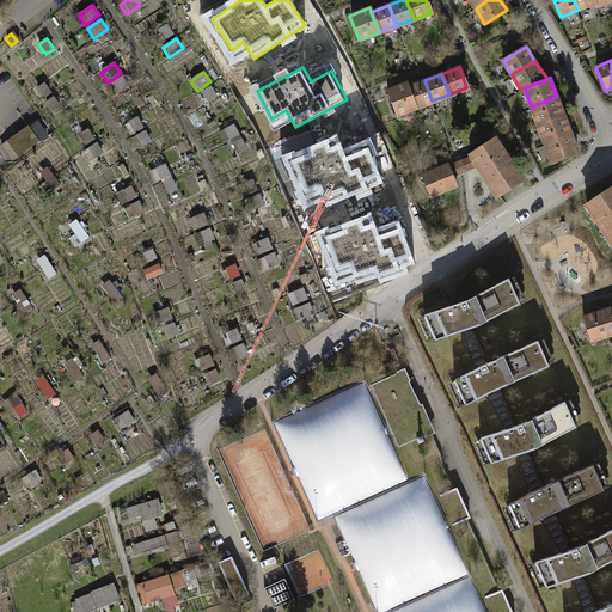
[(407,86),(415,108),(432,101),(424,80),(407,86)]
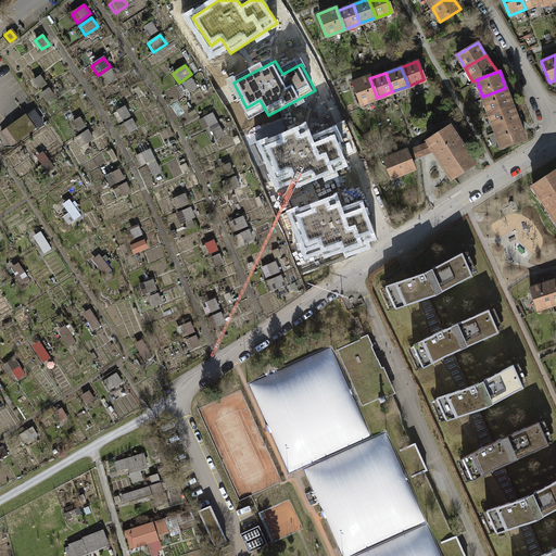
[(40,75),(33,80),(39,90),(47,85),(40,75)]
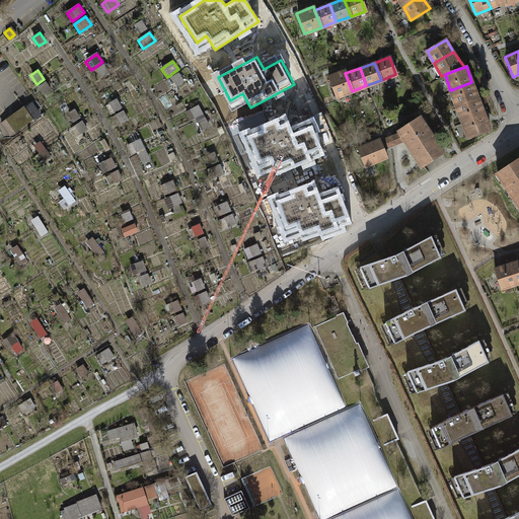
[(352,91),(345,73),(344,70),(326,76),(335,97),(352,91)]
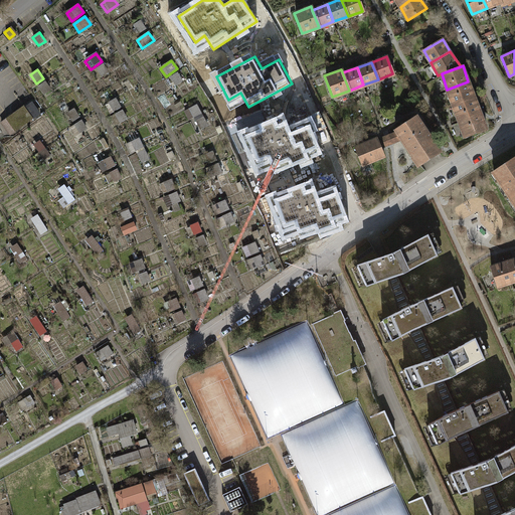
[(45,81),(39,87),(45,96),(51,91),(45,81)]
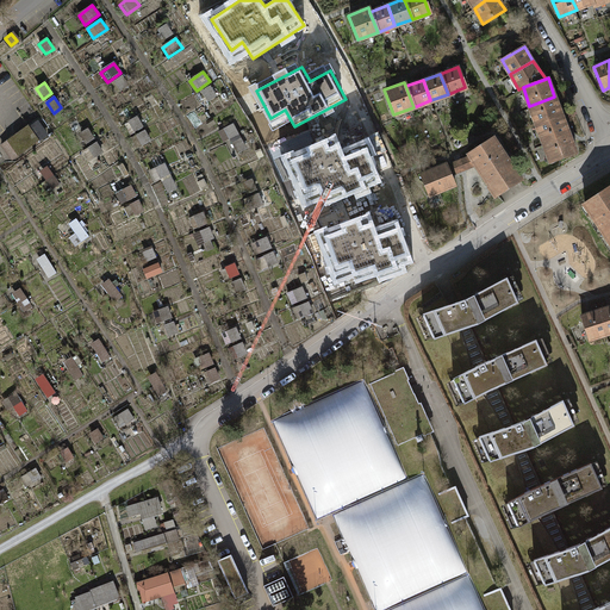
[(554,97),(529,106),(536,125),(561,116),(554,97)]
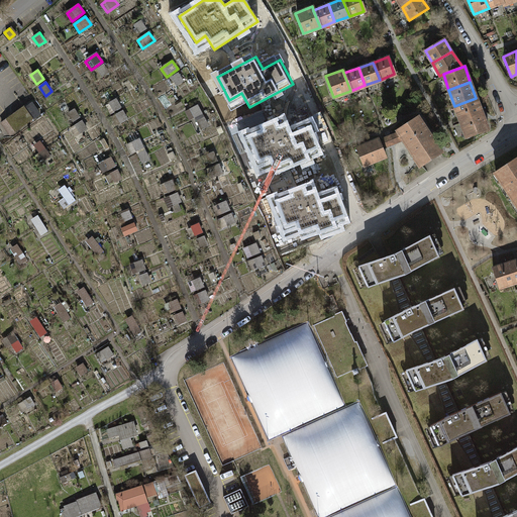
[(460,121),(482,113),(476,98),(454,106),(460,121)]
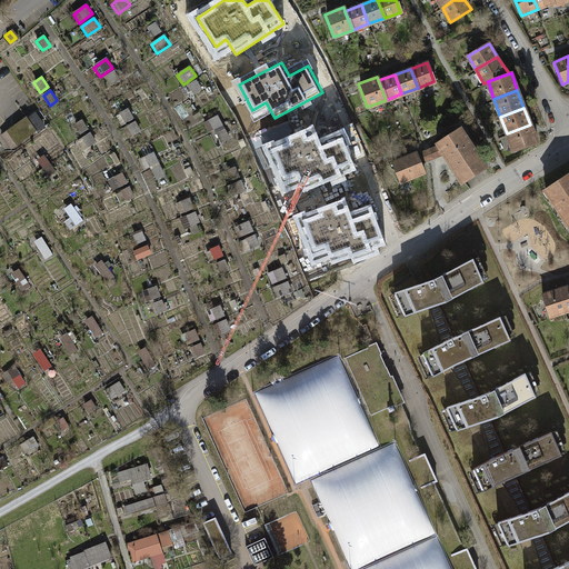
[(128,109),(116,118),(122,127),(135,118),(128,109)]
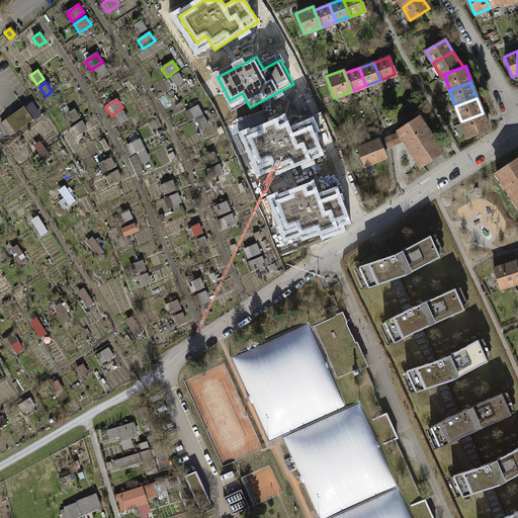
[(200,105),(187,111),(191,120),(204,114),(200,105)]
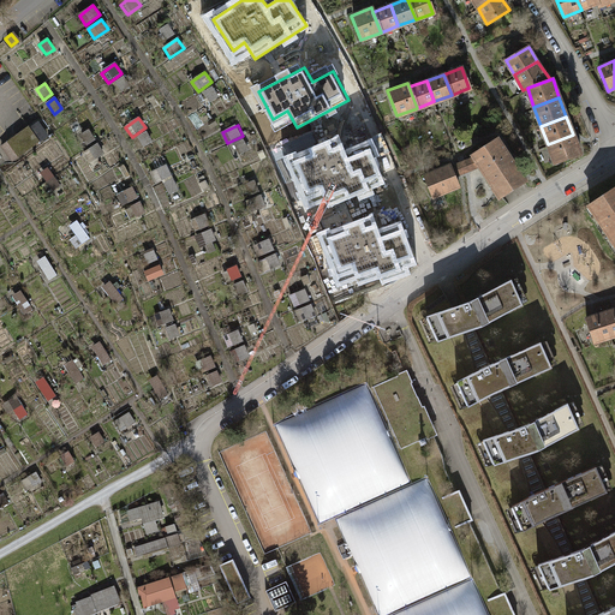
[(5,142),(0,144),(0,145),(11,160),(37,141),(25,126),(11,137),(15,143),(10,147),(5,142)]
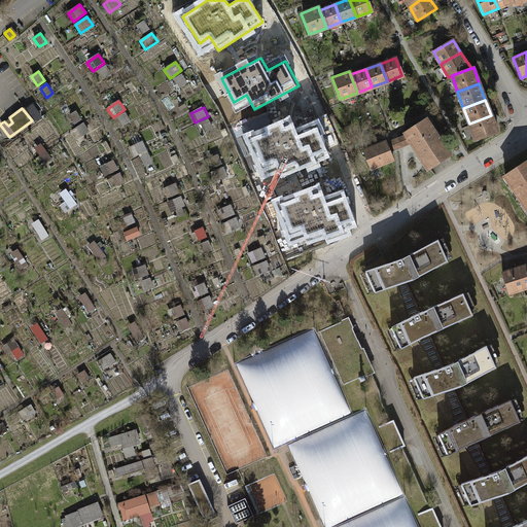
[(76,111),(69,116),(75,125),(82,119),(76,111)]
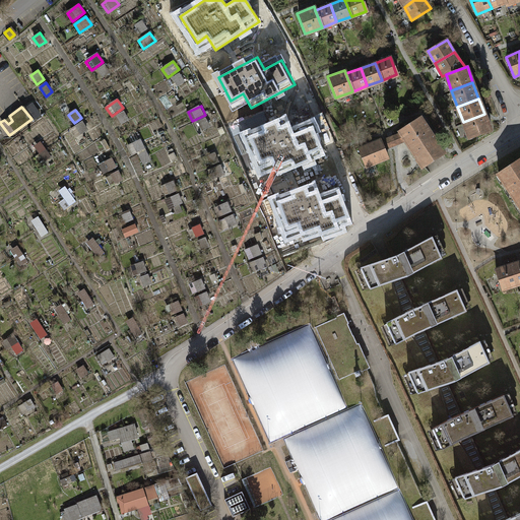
[(124,112),(113,121),(118,129),(129,120),(124,112)]
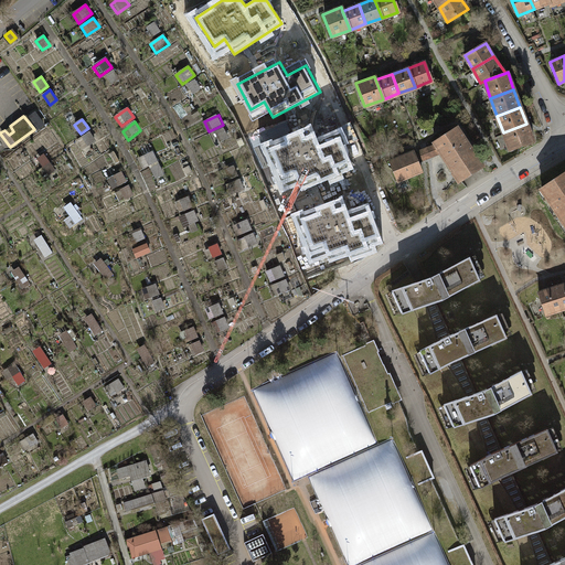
[(526,124),(503,132),(510,150),(533,141),(526,124)]
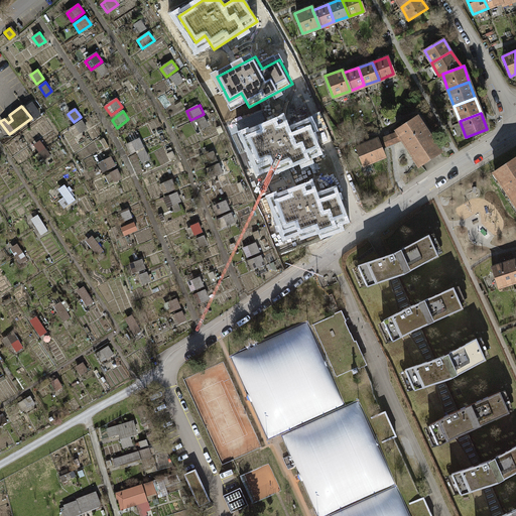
[(285,114),(245,131),(260,168),(273,162),(277,172),(323,154),(310,124),(292,132),(285,114)]
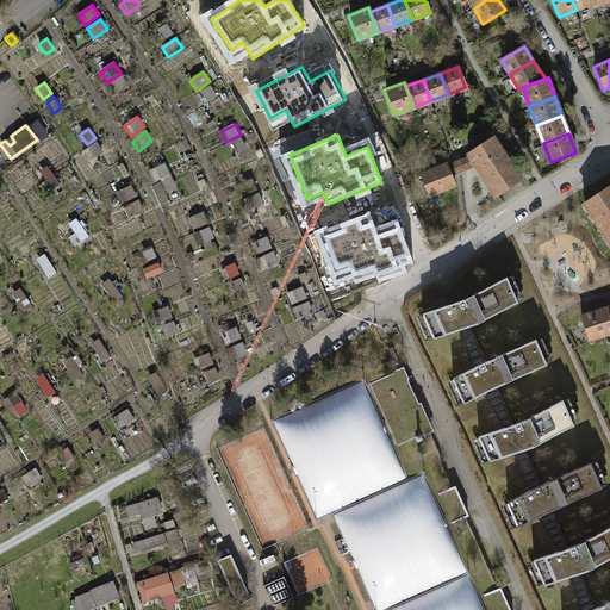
[(241,136),(231,141),(238,155),(248,149),(241,136)]
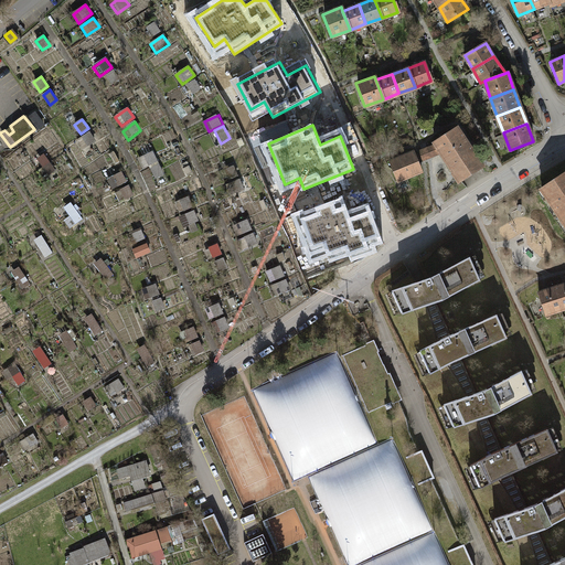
[(438,152),(458,181),(481,167),(455,127),(432,142),(434,145),(438,152)]
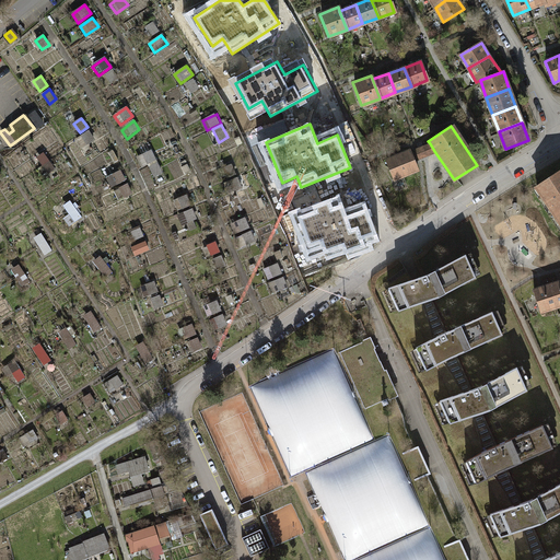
[(89,131),(81,136),(88,146),(95,140),(89,131)]
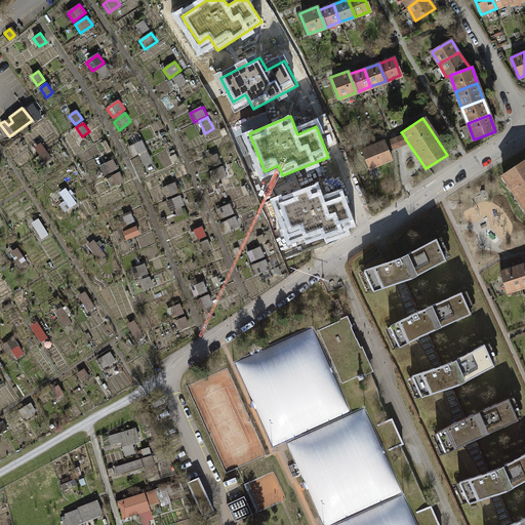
[(391,139),(385,143),(388,151),(400,145),(407,142),(403,134),(391,139)]
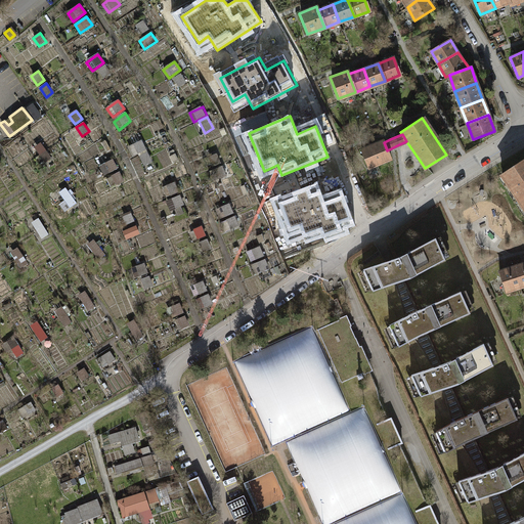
[(368,168),(391,159),(387,150),(384,142),(383,140),(360,149),(368,168)]
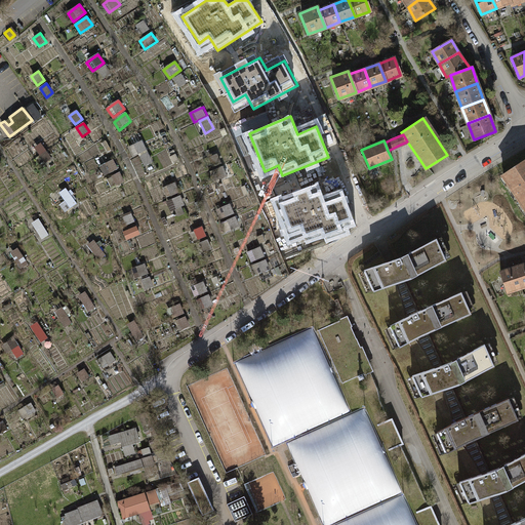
[(42,143),(35,148),(45,163),(52,158),(42,143)]
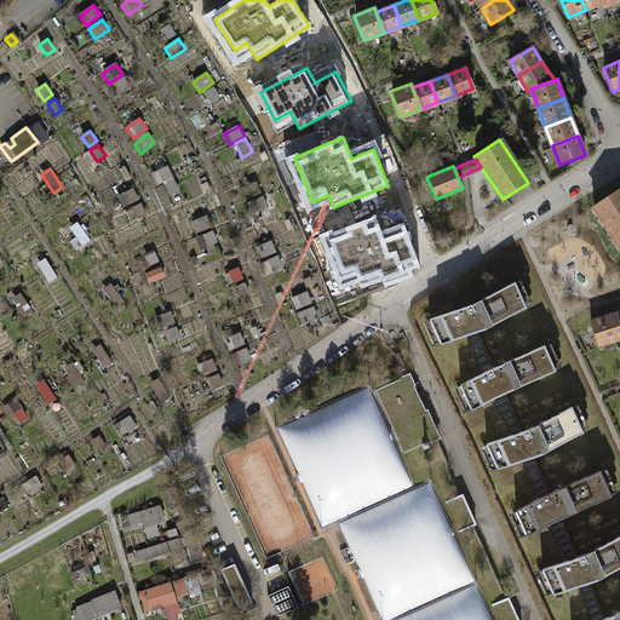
[(168,168),(153,174),(158,185),(173,179),(168,168)]
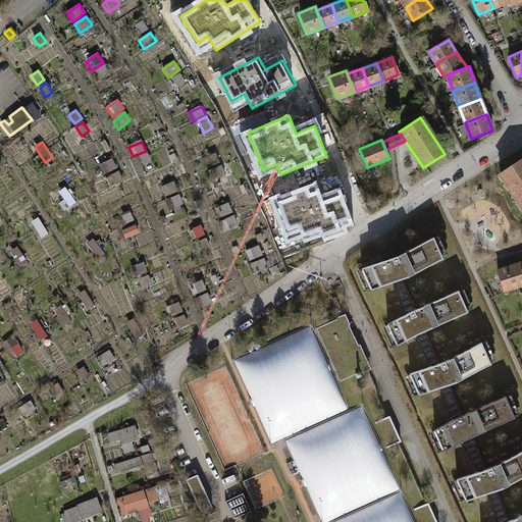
[(521,158),(521,159),(499,174),(521,208),(521,158)]
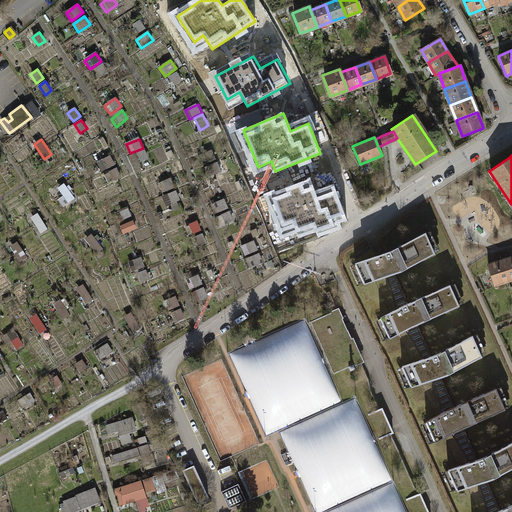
[(111,157),(98,162),(102,171),(115,166),(111,157)]
